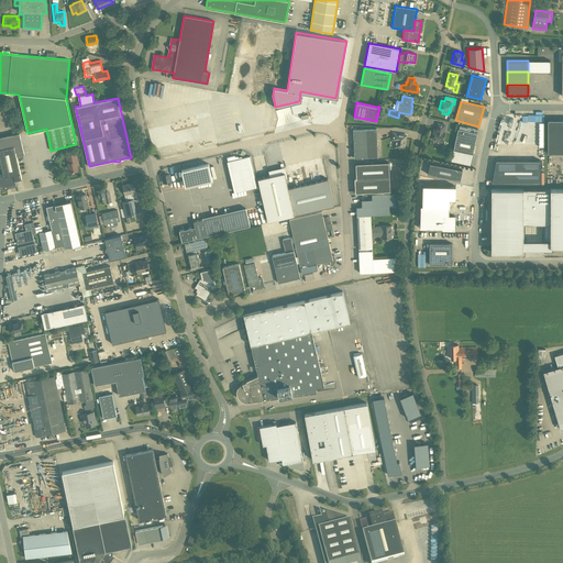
[(185,140),(200,138),(197,116),(169,120),(170,124),(158,127),(161,138),(165,136),(166,141),(174,139),(176,148),(186,146),(185,140)]
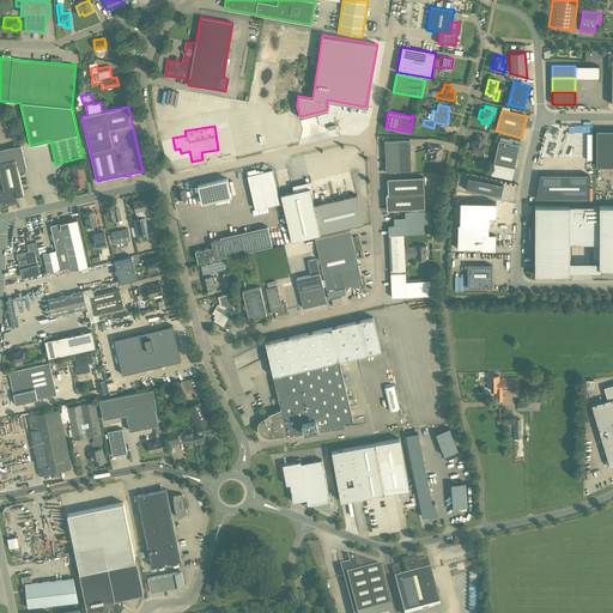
[(612,129),(596,131),(596,167),(612,167),(612,129)]
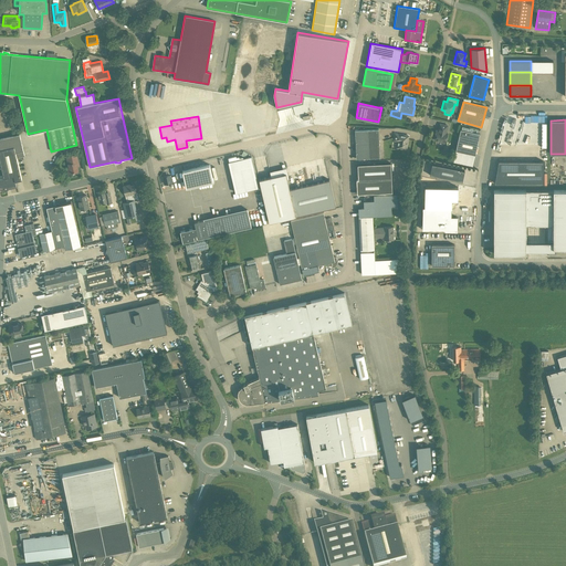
[(446,133),(448,126),(440,124),(439,129),(439,132),(438,130),(438,132),(436,130),(433,139),(446,143),(448,134),(446,133)]
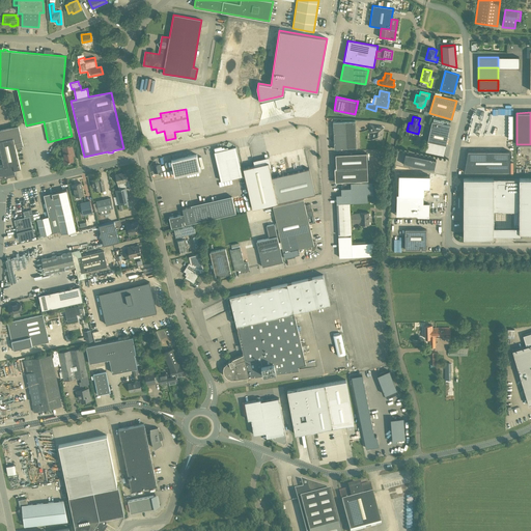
[(334,148),(347,148),(356,147),(355,121),(345,121),(333,122),(334,148)]
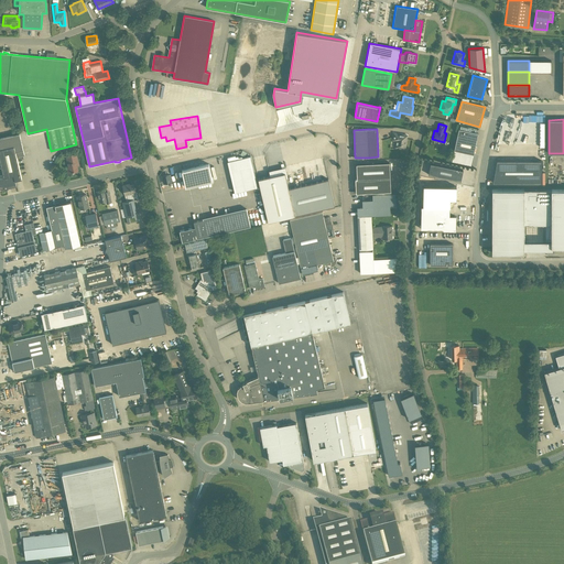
[(474,154),(478,133),(458,129),(454,150),(474,154)]
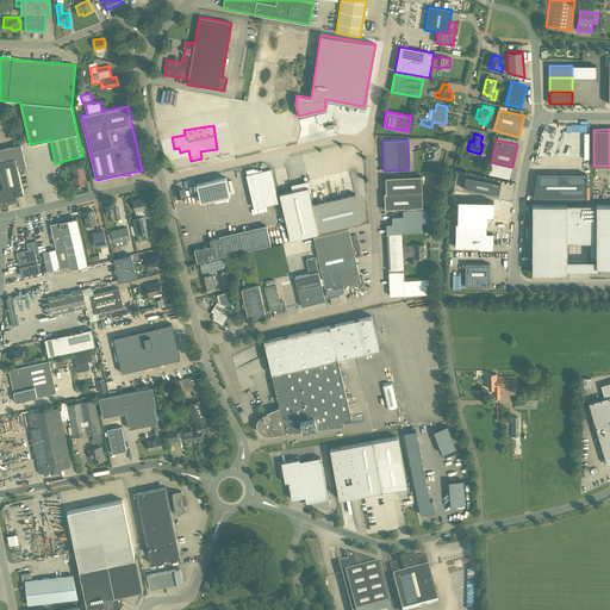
[(26,168),(22,144),(0,148),(0,174),(4,191),(0,192),(0,203),(5,204),(8,204),(8,203),(18,200),(17,195),(24,193),(18,170),(26,168)]
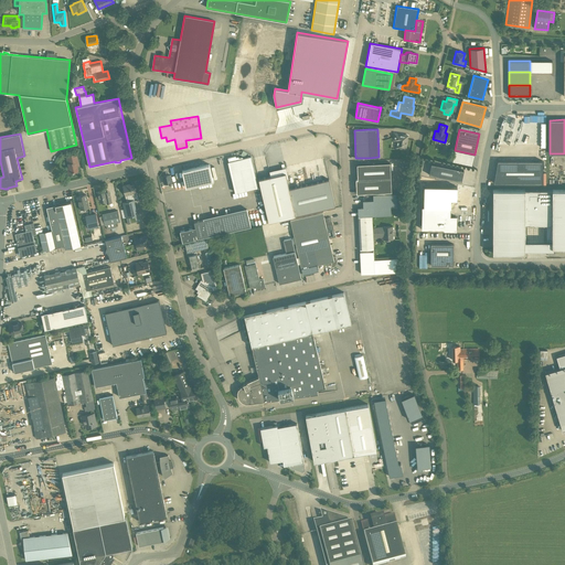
[(407,140),(407,136),(395,134),(394,140),(397,140),(398,142),(397,148),(405,149),(406,144),(406,140),(407,140)]
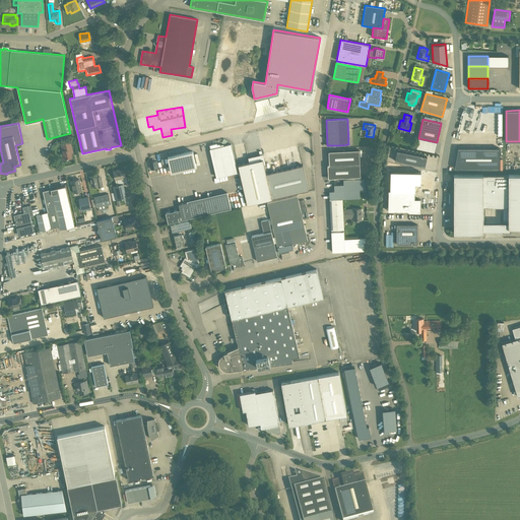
[(486,127),(488,140),(503,140),(503,127),(486,127)]
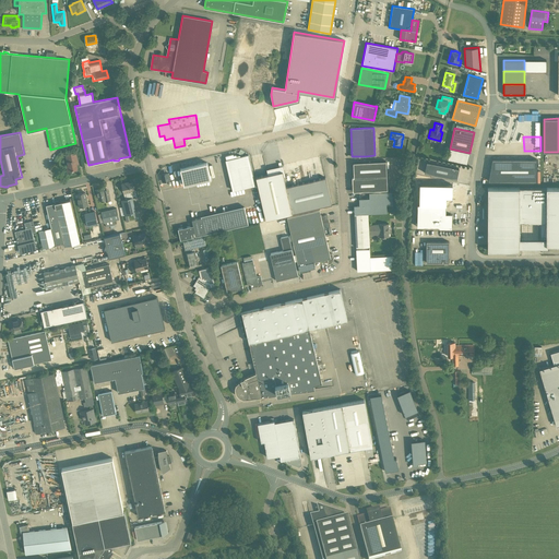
[(450,149),(448,159),(467,164),(470,153),(450,149)]
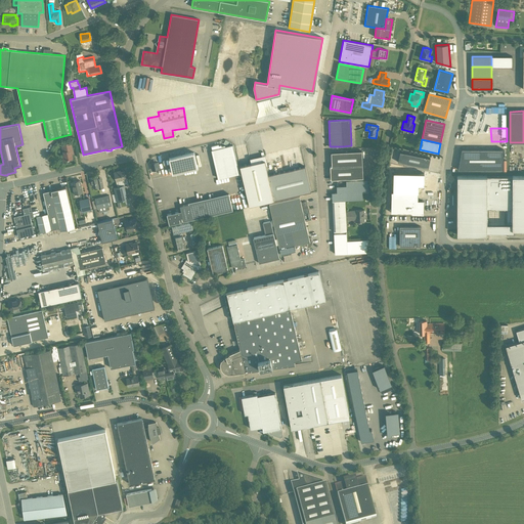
[(73,150),(71,142),(61,144),(62,148),(63,148),(64,151),(63,151),(66,161),(68,160),(69,160),(73,159),(71,150),(73,150)]
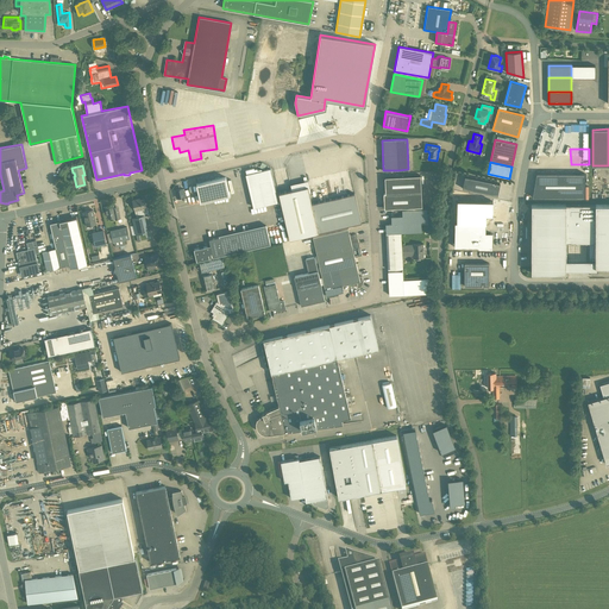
[(532,198),(584,198),(584,173),(537,174),(532,198)]
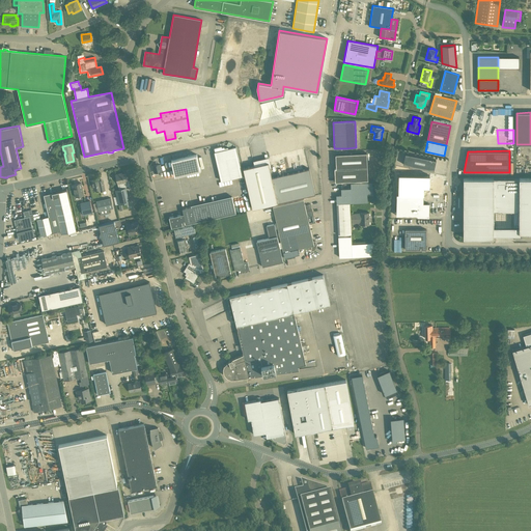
[(196,154),(171,160),(174,175),(200,169),(196,154)]
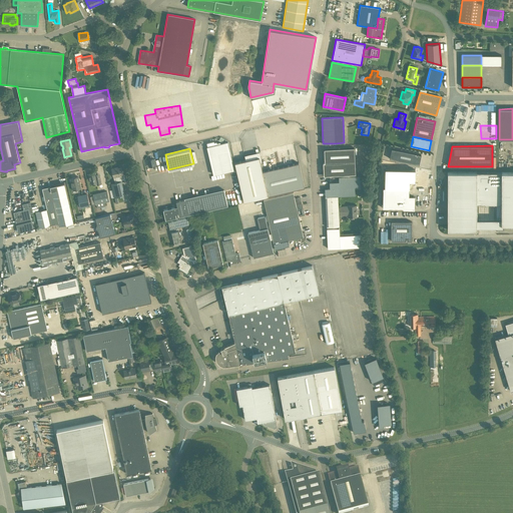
[(355,148),(325,149),(325,162),(324,162),(324,175),(339,175),(356,174),(355,148)]
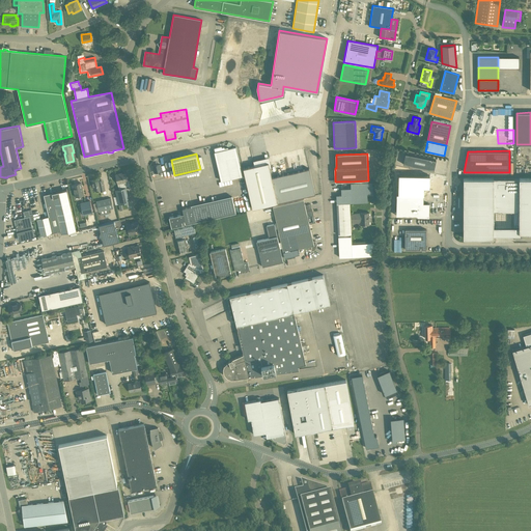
[(434,171),(436,160),(406,154),(402,164),(434,171)]
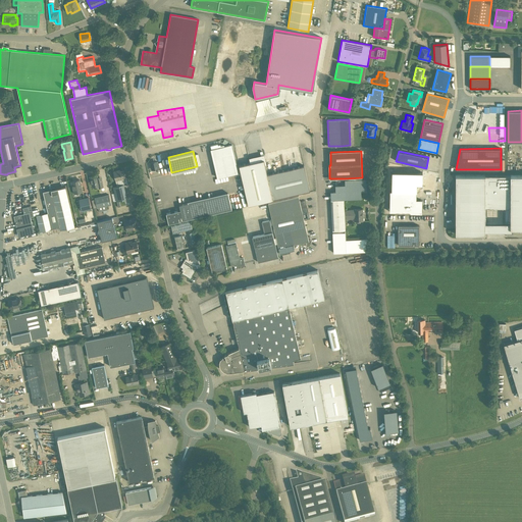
[(267,174),(264,160),(239,165),(248,205),(273,200),(310,191),(304,166),(267,174)]
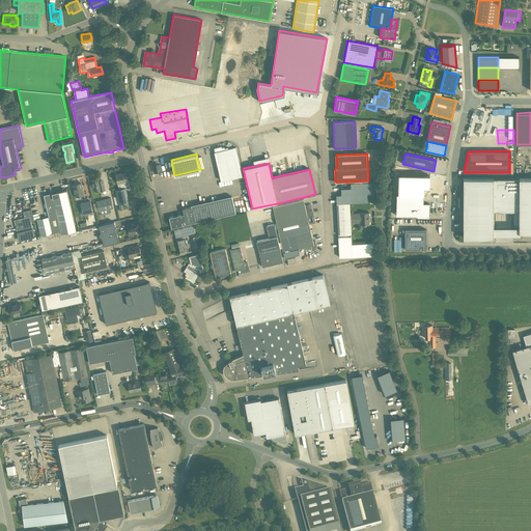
[(162,171),(160,164),(152,166),(154,173),(162,171)]
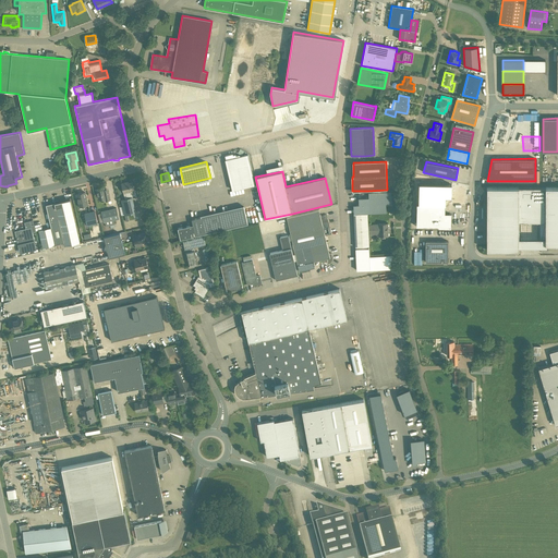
[(123,192),(128,192),(129,196),(136,195),(135,190),(134,190),(132,182),(126,183),(125,182),(122,183),(123,192)]
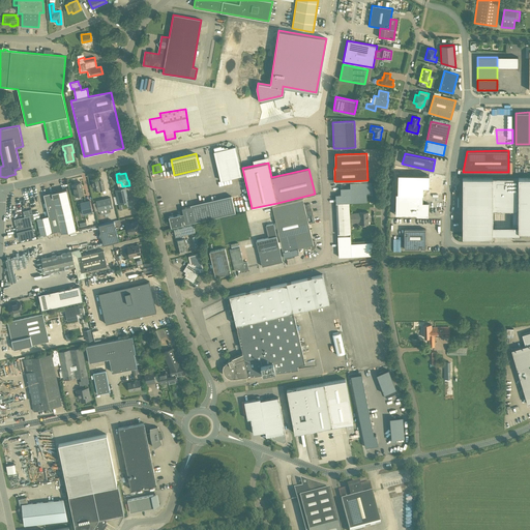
[(396,175),(395,194),(420,194),(420,186),(428,186),(428,175),(396,175)]
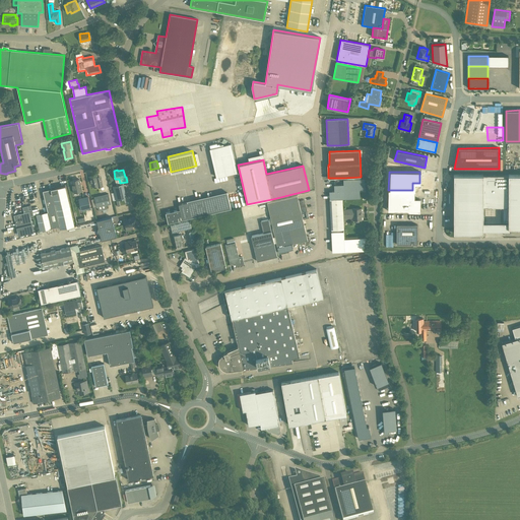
[(519,228),(519,174),(454,175),(454,233),(483,233),(483,230),(483,222),(483,207),(503,207),(503,222),(503,228),(509,228),(519,228)]
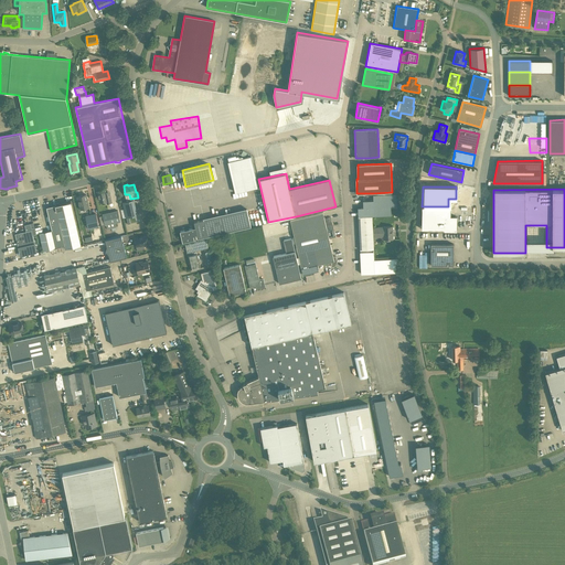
[(106,193),(105,190),(97,192),(100,202),(105,201),(106,204),(112,203),(109,194),(107,195),(106,193)]
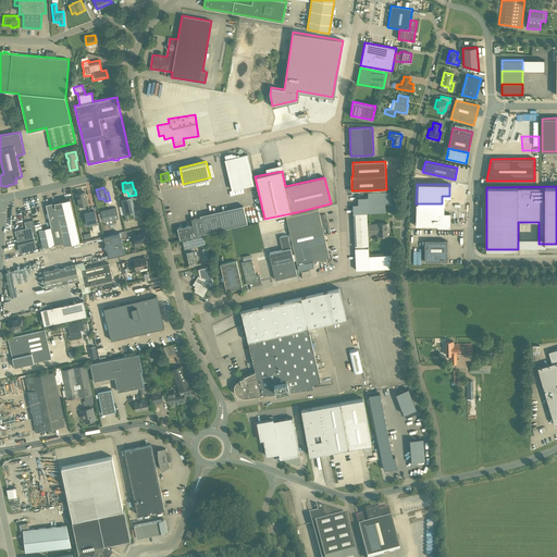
[(79,207),(88,205),(85,192),(76,194),(79,207)]
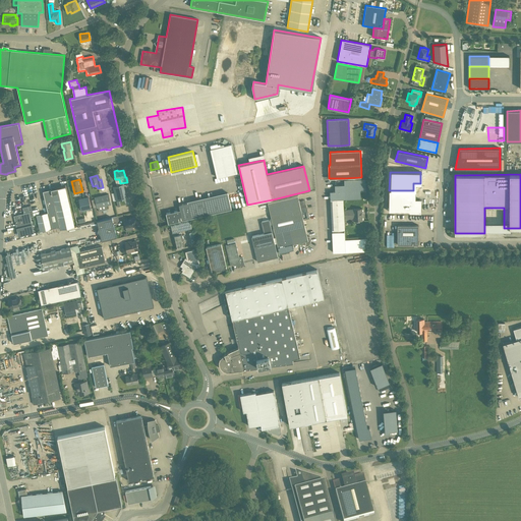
[(330,199),(343,199),(361,198),(360,191),(366,190),(365,179),(344,180),(344,185),(335,185),(335,191),(330,191),(330,199)]
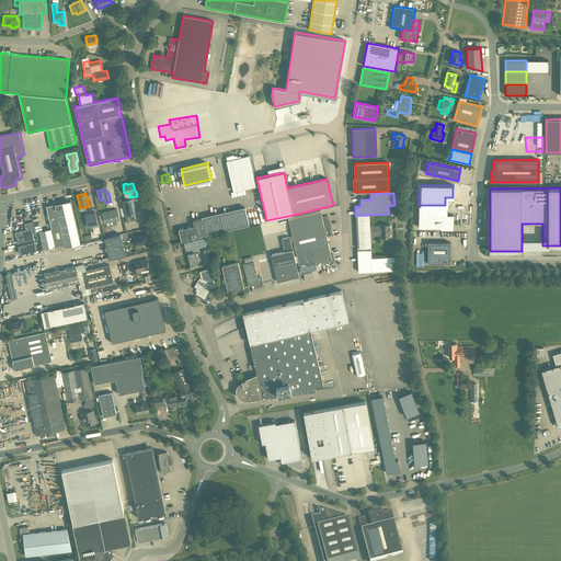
[(125,216),(136,214),(133,198),(122,201),(125,216)]
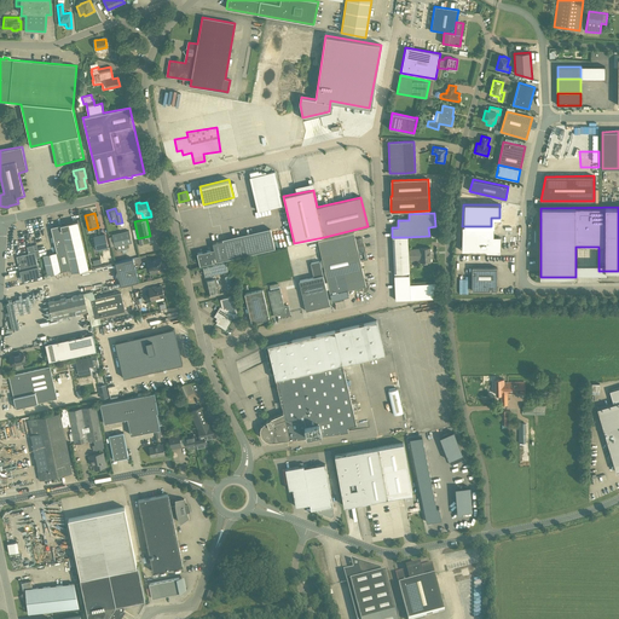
[(53,244),(56,253),(57,253),(62,272),(70,270),(71,273),(88,270),(87,266),(77,221),(51,227),(55,243),(53,244)]
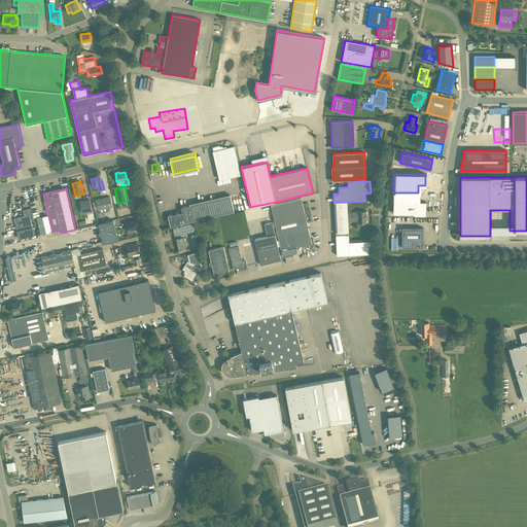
[(418,194),(392,192),(391,213),(423,214),(424,202),(418,202),(418,194)]
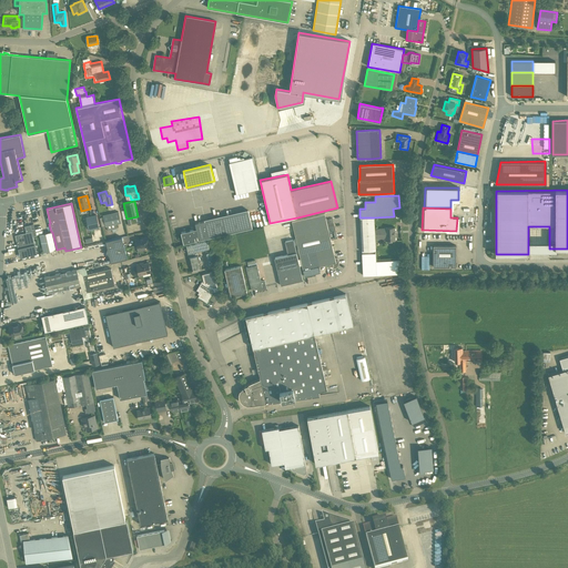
[(183,243),(252,227),(249,211),(195,223),(196,229),(181,232),(183,243)]
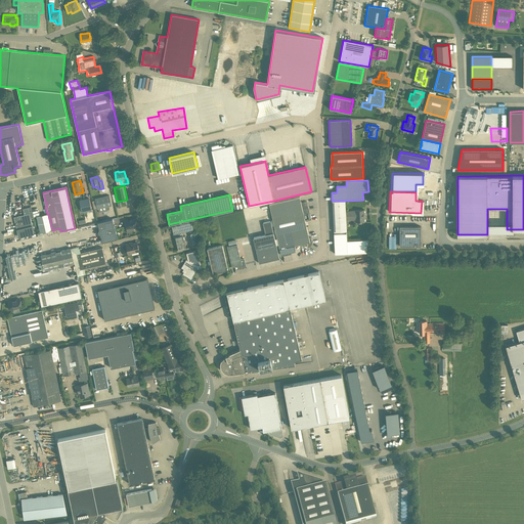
[(107,211),(106,207),(112,206),(110,195),(95,199),(97,209),(98,209),(99,213),(107,211)]
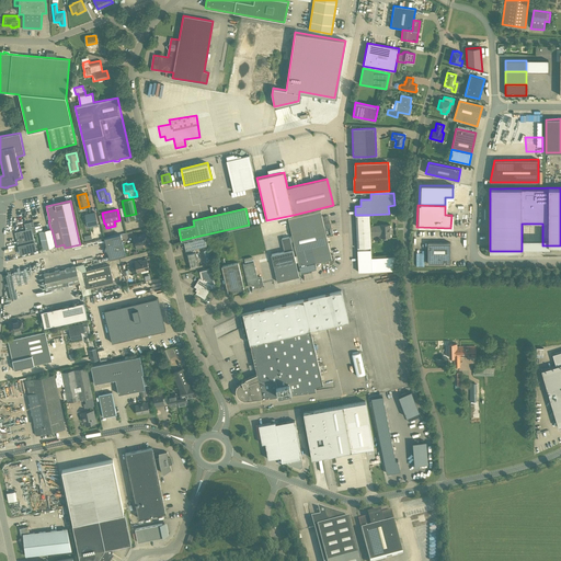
[(333,235),(329,216),(322,217),(321,210),(288,218),(300,272),(312,270),(311,264),(324,261),(325,264),(335,261),(333,254),(331,255),(327,237),(333,235)]
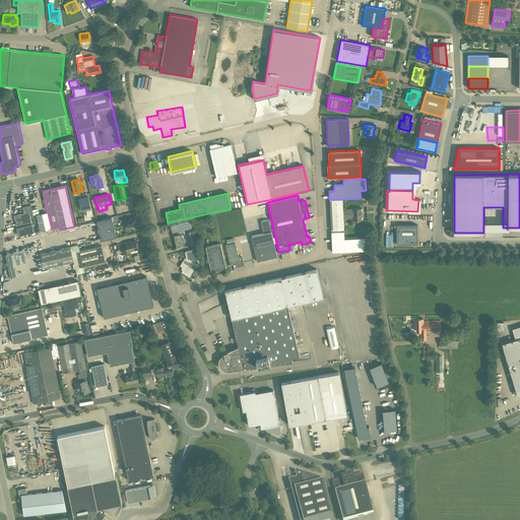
[(77,212),(91,209),(88,197),(75,200),(77,212)]
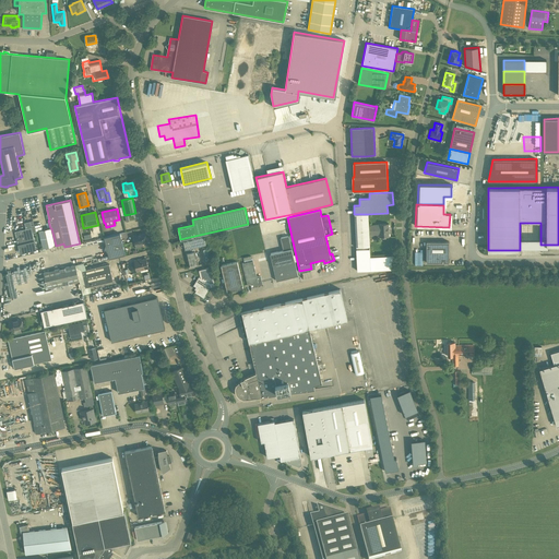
[(369,233),(369,225),(368,214),(354,214),(356,248),(370,247),(369,233)]
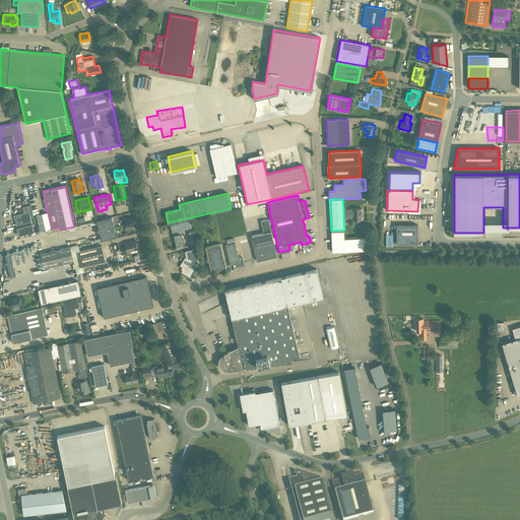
[(30,216),(33,215),(30,206),(30,205),(22,207),(24,213),(14,215),(16,226),(31,223),(30,216)]
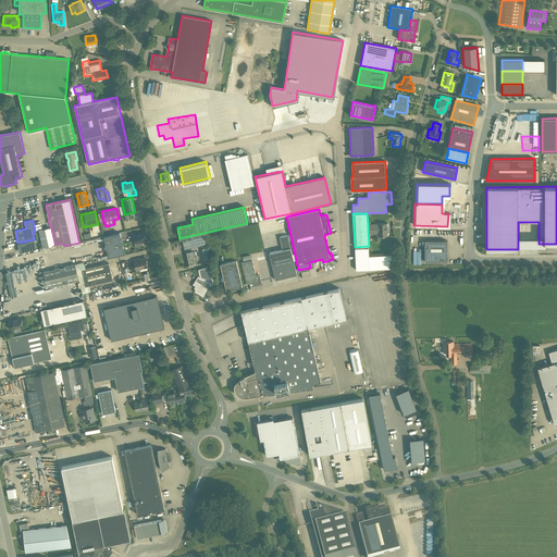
[(368,224),(368,232),(378,232),(378,236),(388,236),(388,223),(378,223),(378,224),(368,224)]
